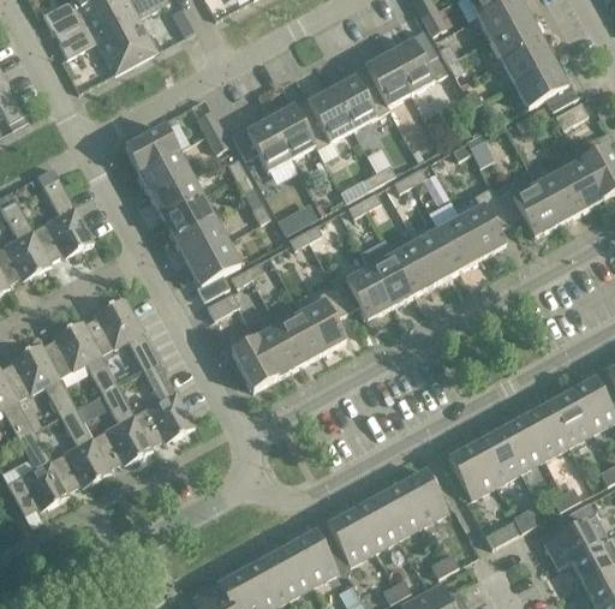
[(106,9),(101,0),(73,0),(75,1),(61,9),(60,5),(42,15),(51,30),(52,30),(55,36),(106,9)]
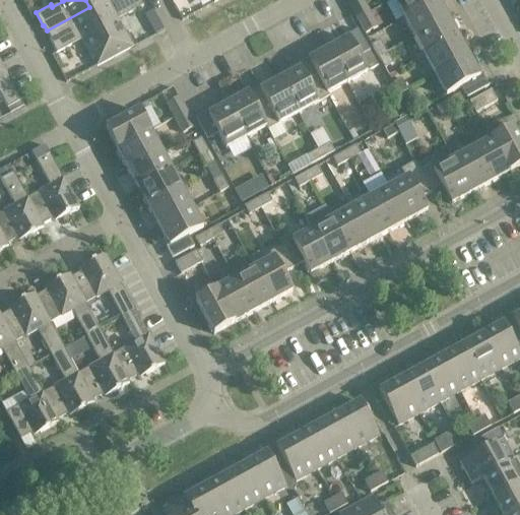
[(103,0),(89,7),(115,53),(136,41),(130,30),(126,33),(116,13),(127,7),(128,10),(143,2),(142,0),(103,0)]
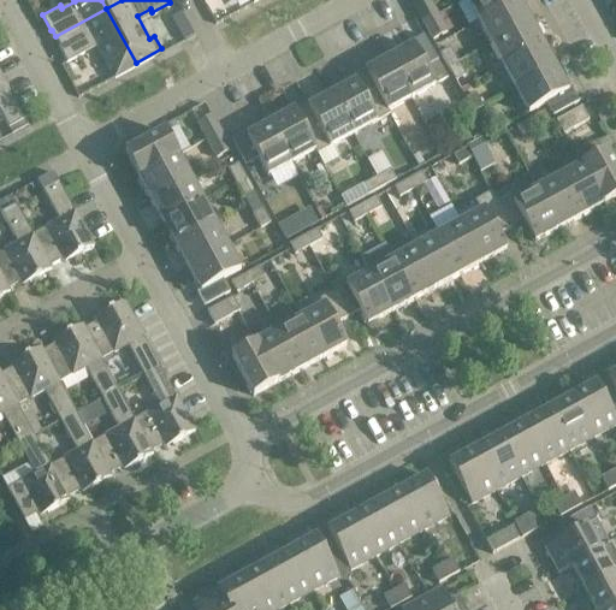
[(413,0),(428,28),(442,19),(431,0),(413,0)]
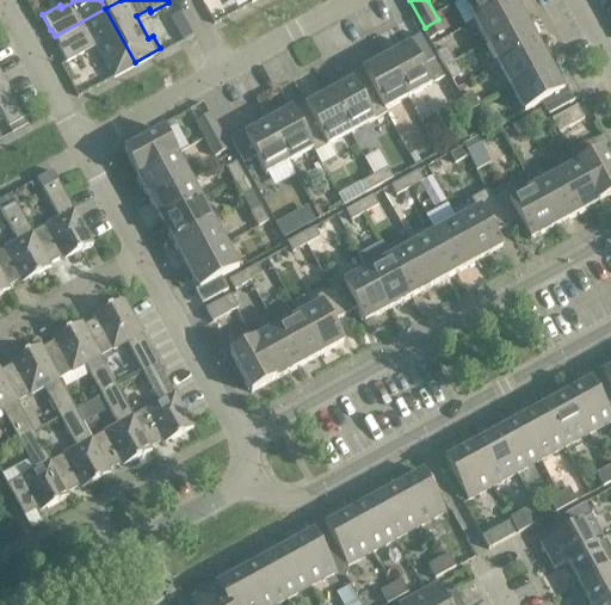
[(464,0),(474,17),(503,0),(464,0)]
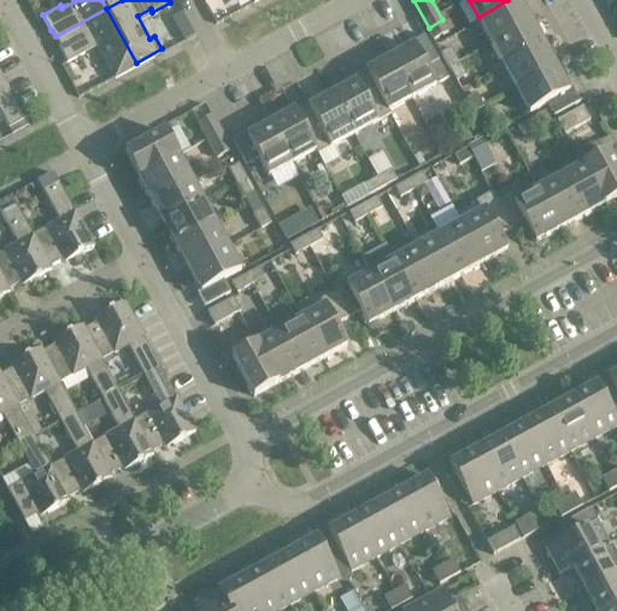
[(530,17),(522,0),(507,0),(479,17),(491,40),(530,17)]
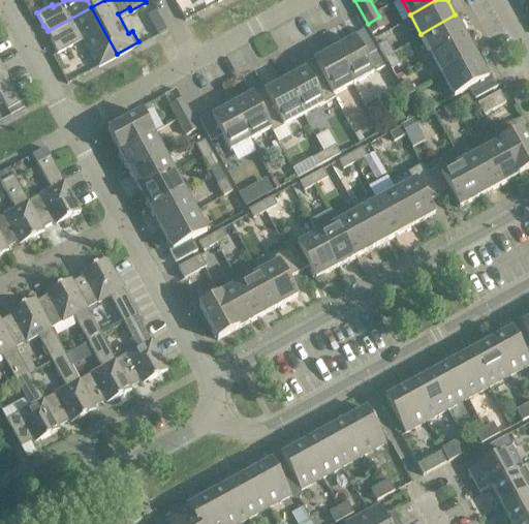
[(117,54),(91,7),(48,31),(51,37),(50,37),(57,51),(72,42),(70,39),(82,33),(98,64),(117,54)]
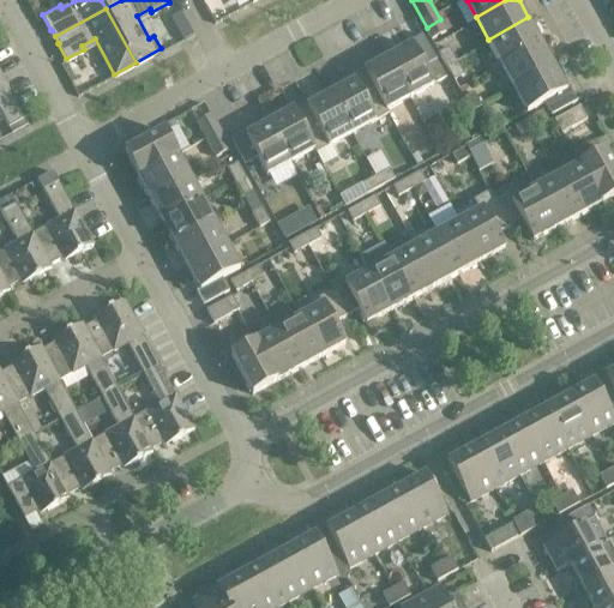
[(541,40),(528,17),(488,40),(501,61),(541,40)]
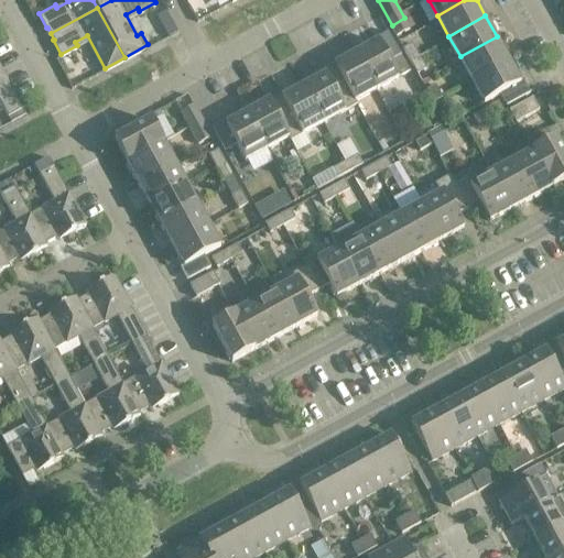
[(409,25),(404,18),(392,25),(396,33),(409,25)]
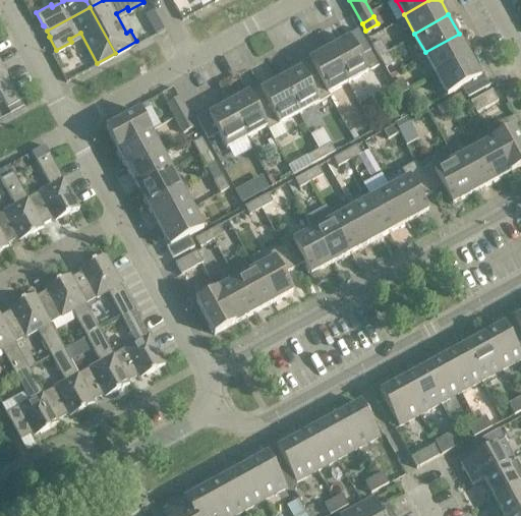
[(159,17),(151,21),(156,31),(164,26),(159,17)]
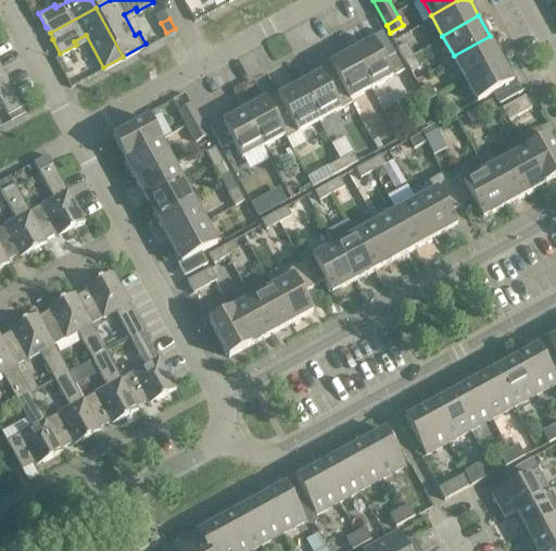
[(394,51),(382,27),(369,35),(371,37),(351,49),(370,85),(392,73),(383,57),(394,51)]
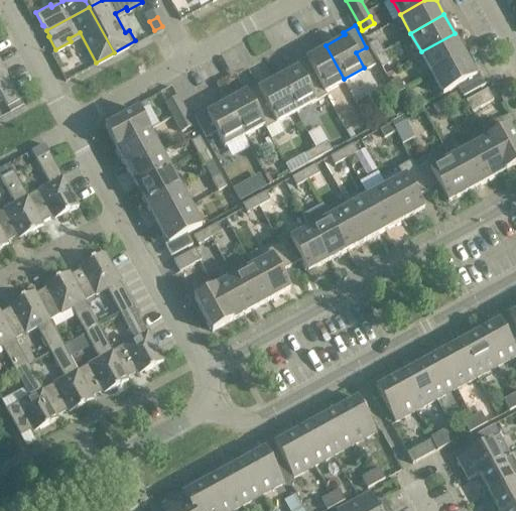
[(465,52),(455,33),(421,51),(431,71),(465,52)]
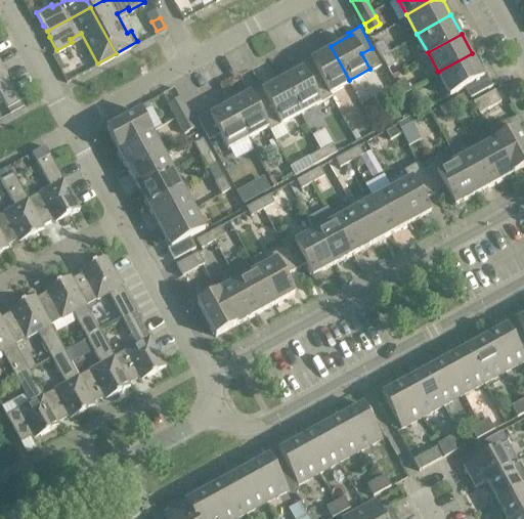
[(383,37),(374,42),(381,53),(389,48),(383,37)]
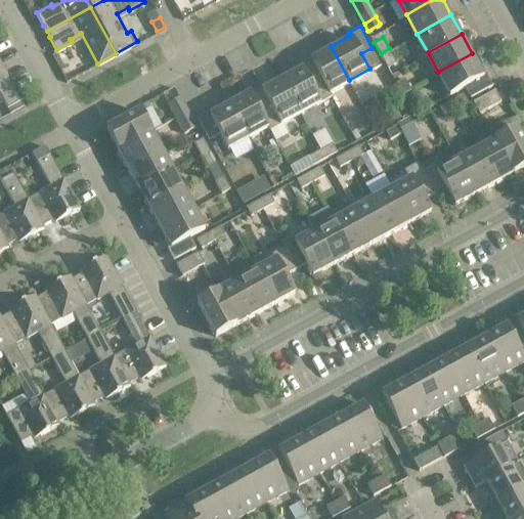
[(349,80),(331,46),(311,56),(299,62),(301,67),(309,82),(321,75),(330,90),(349,80)]
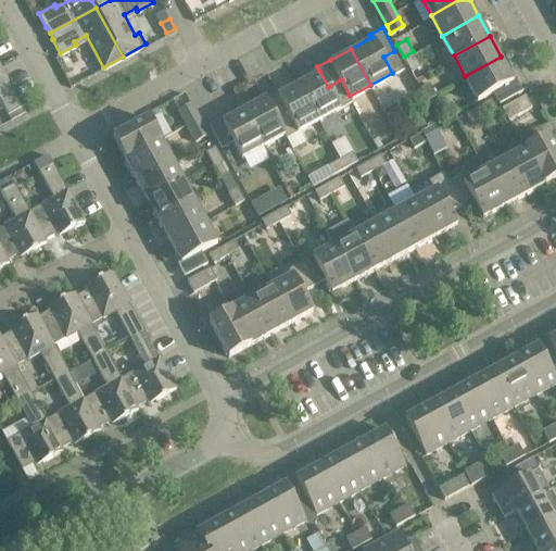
[(419,64),(413,51),(404,57),(411,70),(419,64)]
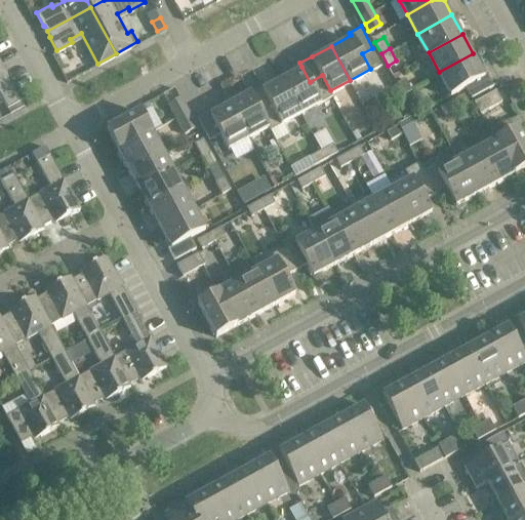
[(484,73),(473,53),(439,72),(450,92),(466,84),(471,95),(493,83),(487,72),(484,73)]
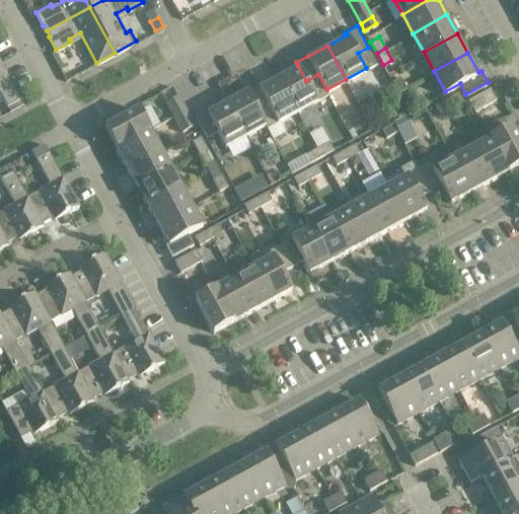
[(0,60),(0,91),(7,104),(20,97),(0,60)]
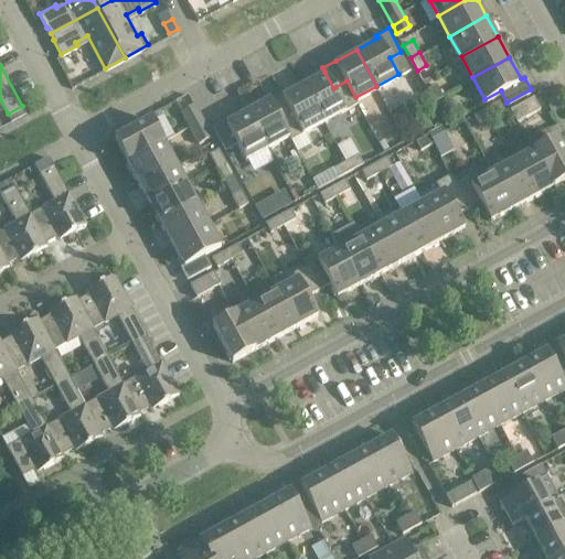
[(333,88),(324,72),(304,83),(323,119),(358,100),(355,97),(347,81),(333,88)]
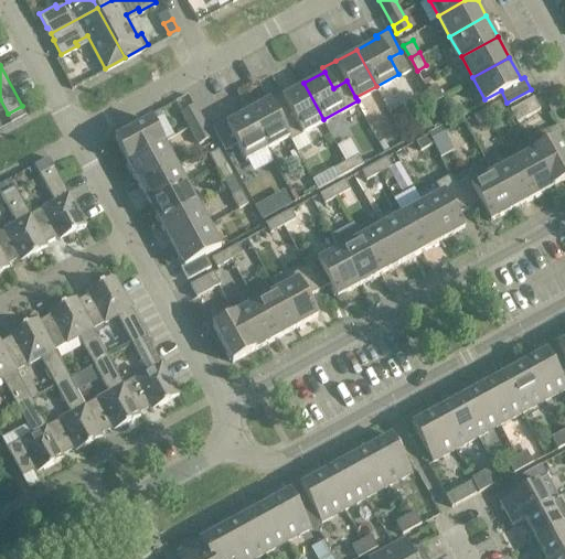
[(435,82),(426,86),(433,99),(443,94),(435,82)]
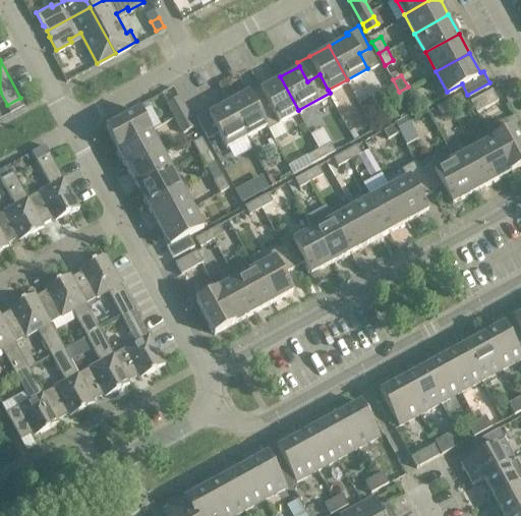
[(298,110),(280,76),(261,87),(270,102),(257,109),(266,124),(268,127),(298,110)]
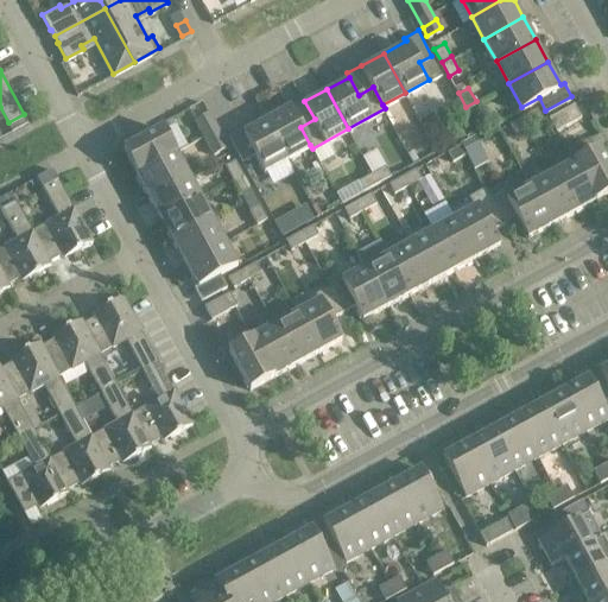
[(304,101),(302,97),(289,105),(289,106),(266,118),(287,157),(310,145),(301,127),(315,119),(304,101)]
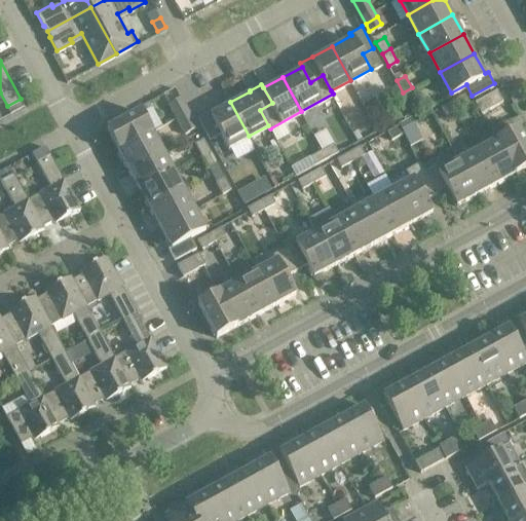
[(412,87),(403,92),(408,102),(413,99),(415,92),(412,87)]
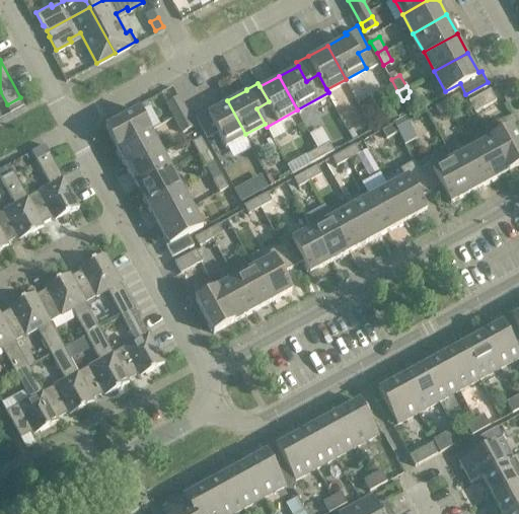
[(496,97),(490,86),(468,98),(474,109),(496,97)]
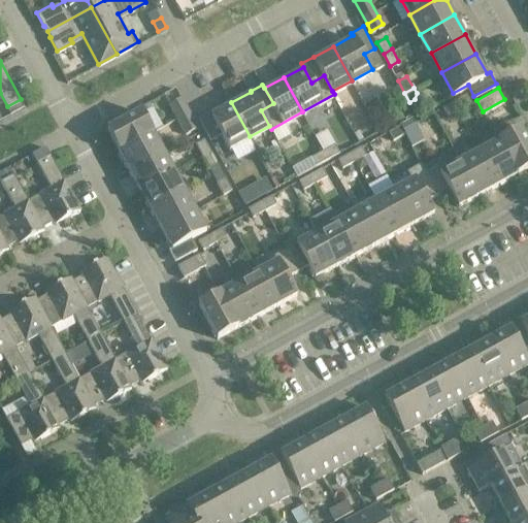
[(465,92),(454,98),(459,106),(470,100),(465,92)]
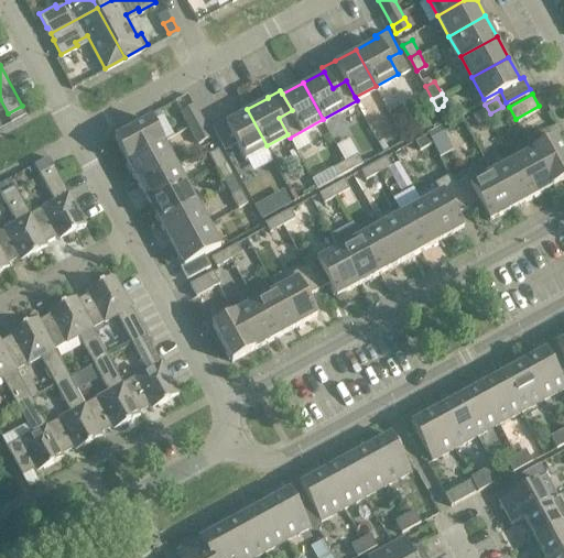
[(207,126),(193,101),(181,108),(194,133),(207,126)]
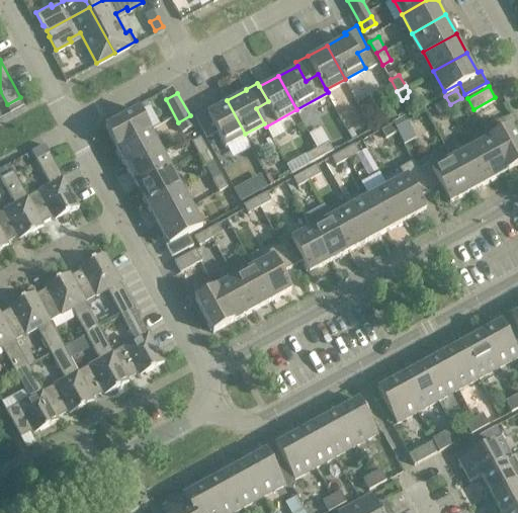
[(450,104),(445,96),(433,102),(438,111),(450,104)]
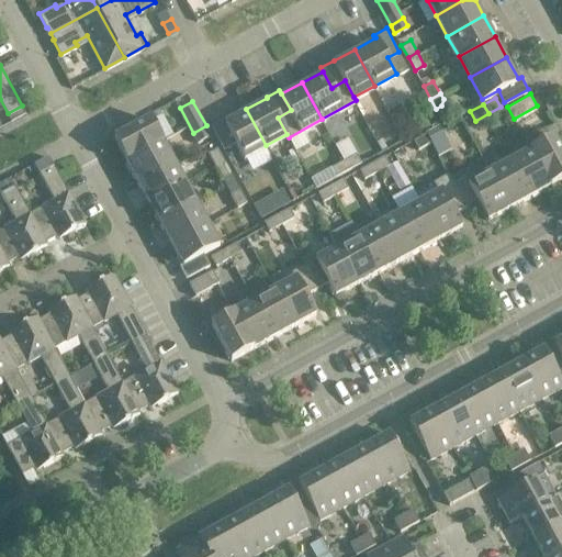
[(266,145),(246,109),(225,120),(223,117),(211,123),(224,147),(235,141),(244,157),(266,145)]
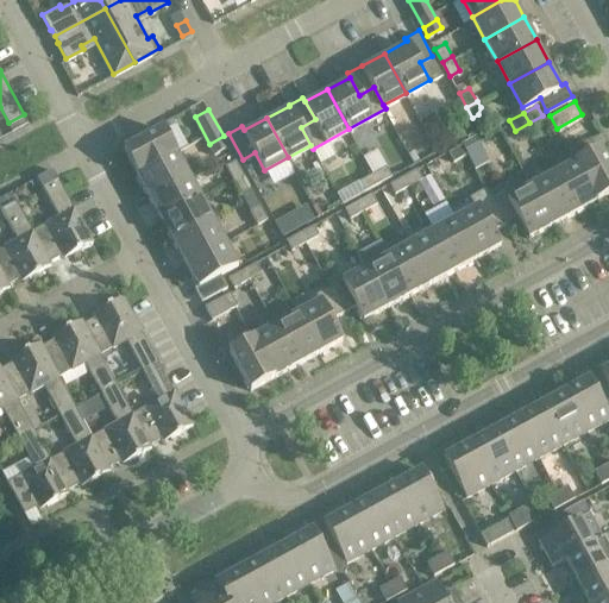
[(175,149),(163,125),(123,146),(136,170),(175,149)]
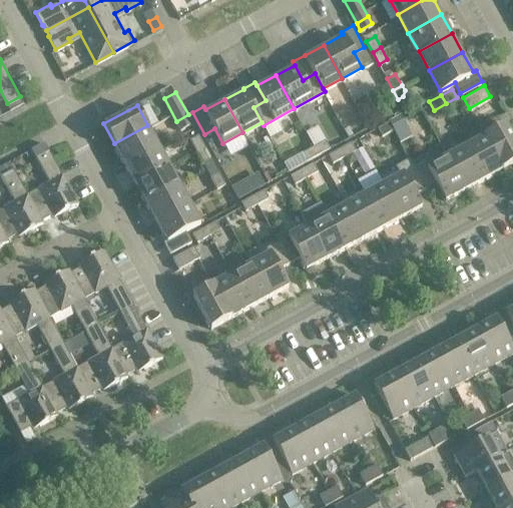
[(400,113),(388,119),(393,127),(404,121),(400,113)]
